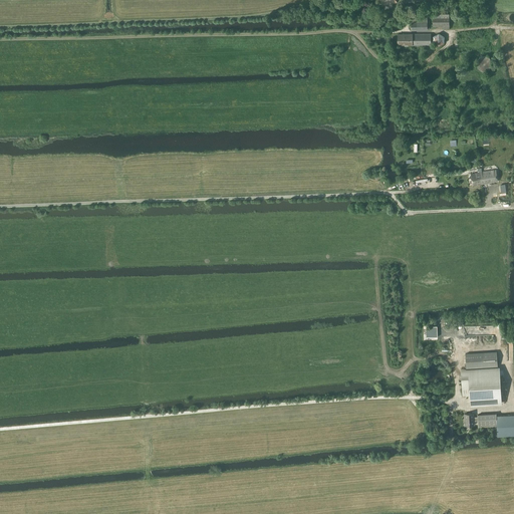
[(399,9),(421,6),(420,1),(399,4),(399,9)]
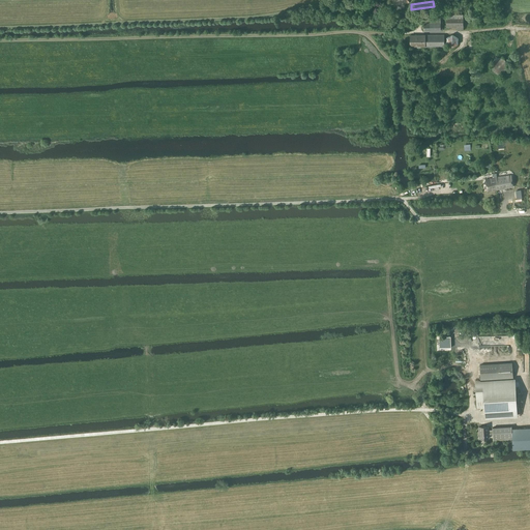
[(457,29),(464,29),(464,15),(446,15),(446,27),(457,27),(457,29)]
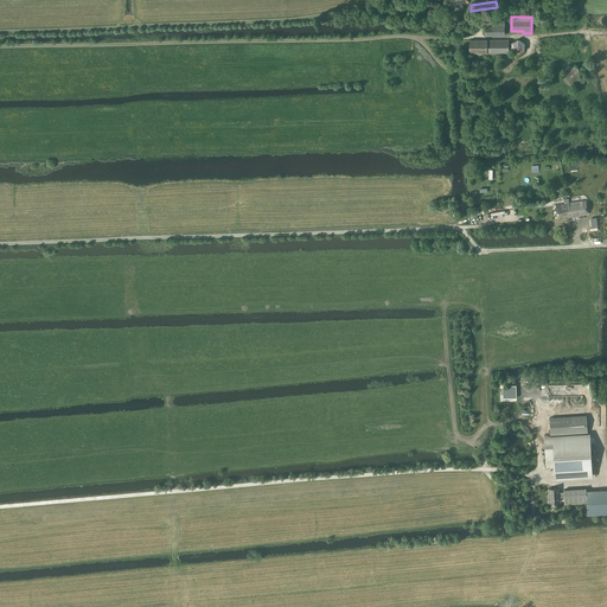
[(486,34),(505,34),(505,20),(493,21),(493,26),(486,26),(486,34)]
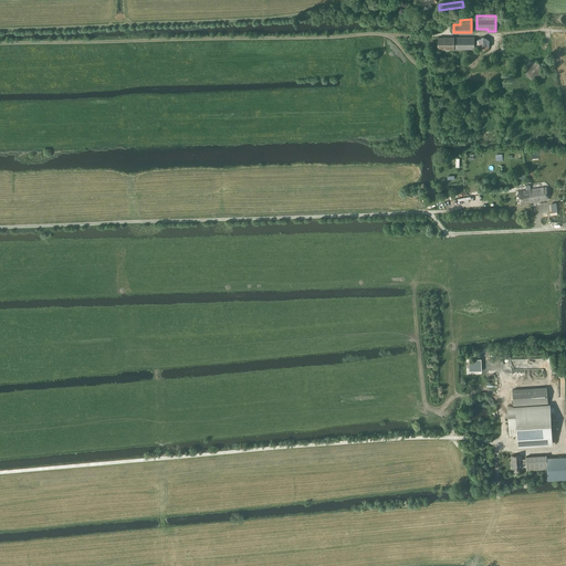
[(439,50),(475,50),(475,37),(439,38),(439,50)]
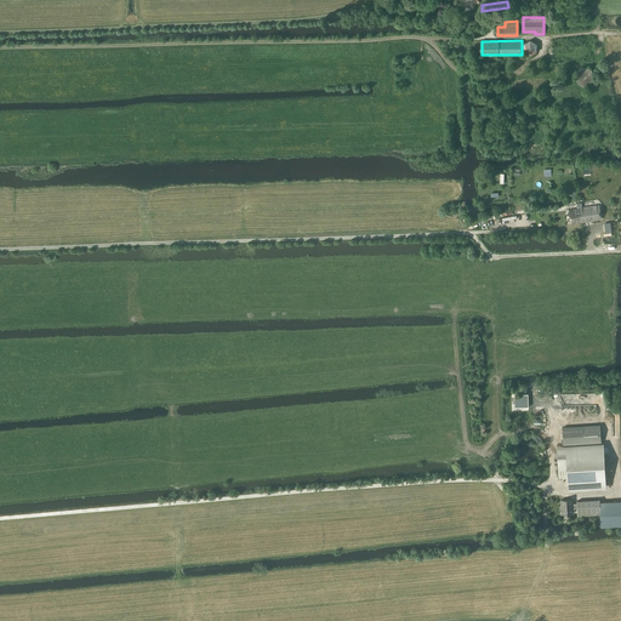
[(537,52),(537,44),(530,40),(524,44),(523,51),(530,56),(537,52)]
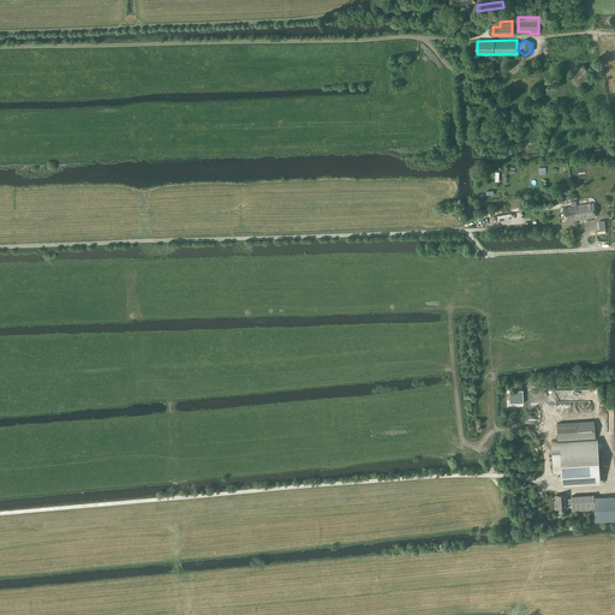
[(578,85),(580,85),(581,85),(584,85),(585,84),(586,83),(587,82),(589,81),(589,78),(589,77),(589,75),(589,73),(587,71),(587,70),(585,69),(584,67),(581,67),(580,67),(578,67),(577,67),(574,69),(573,70),(572,71),(572,72),(571,75),(571,76),(571,78),(571,79),(572,81),(573,83),(574,84),(575,84),(578,85)]
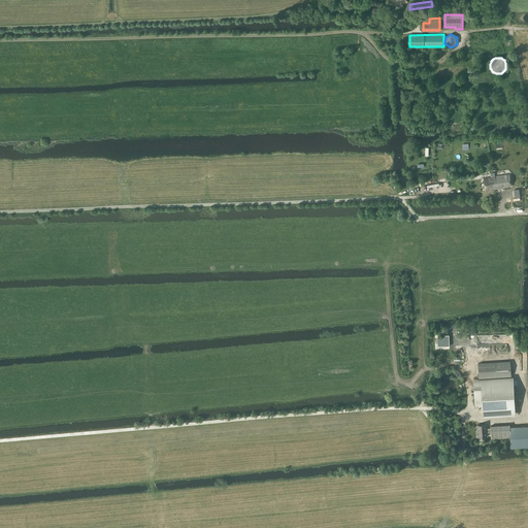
[(491,177),(484,178),(486,191),(498,189),(512,186),(509,174),(495,176),(495,172),(493,172),(490,173),(491,177)]
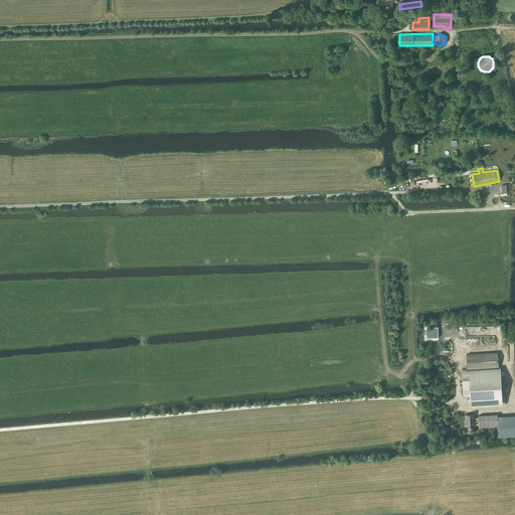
[(439,337),(438,327),(427,327),(427,338),(439,337)]
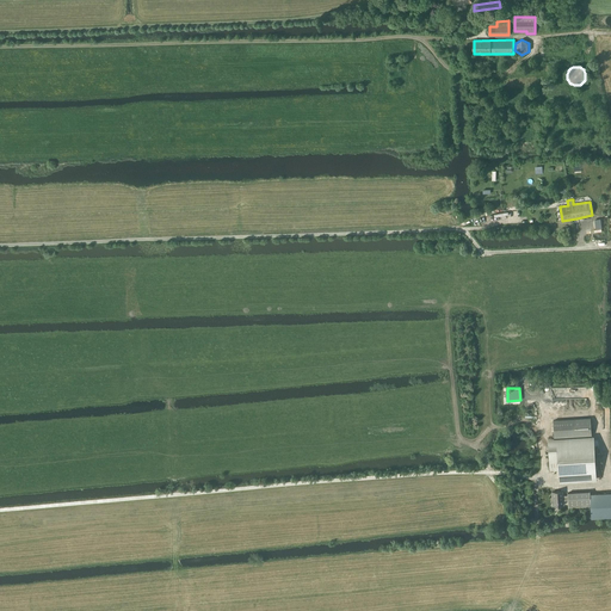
[(591,418),(554,420),(555,438),(592,436),(591,418)]
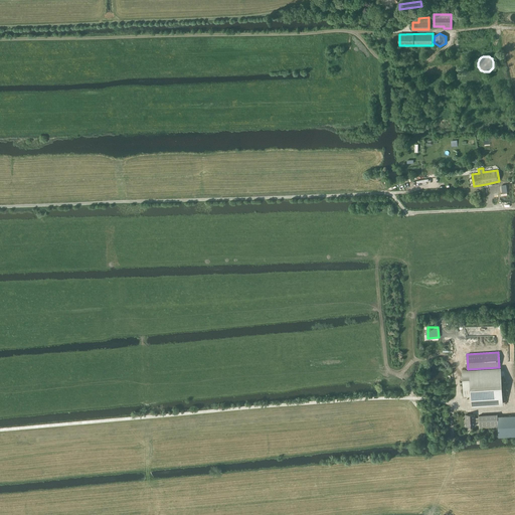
[(501,371),(463,374),(464,396),(472,396),(472,403),(503,401),(501,371)]
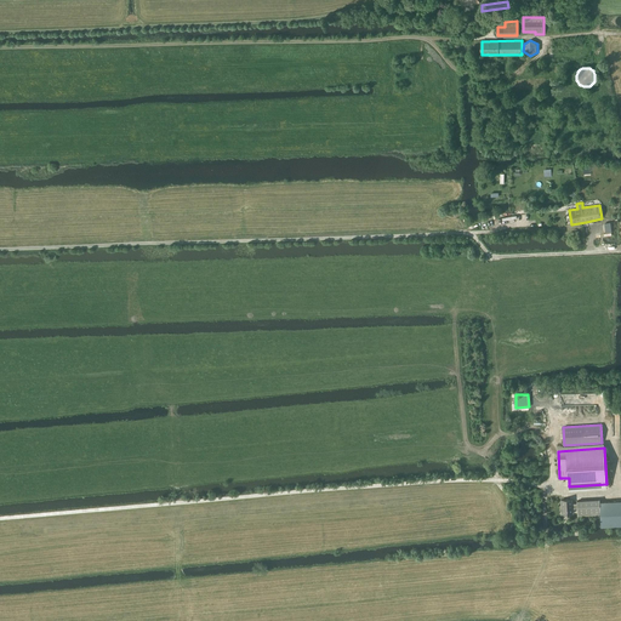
[(573,500),(562,500),(562,505),(563,505),(563,513),(573,513),(573,508),(577,508),(579,516),(600,514),(602,527),(620,524),(620,500),(600,502),(599,500),(577,501),(577,503),(576,503),(573,503),(573,500)]
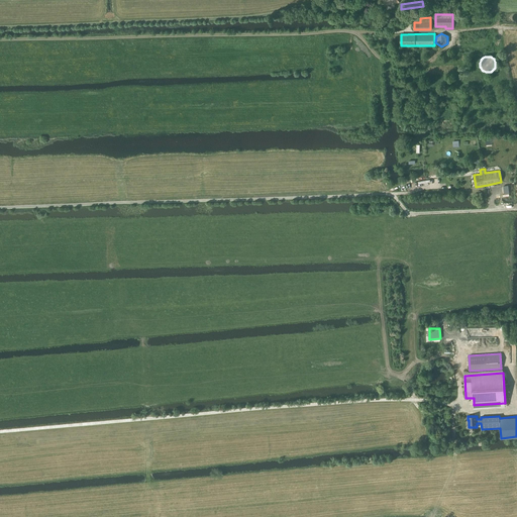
All buildings are outlined.
